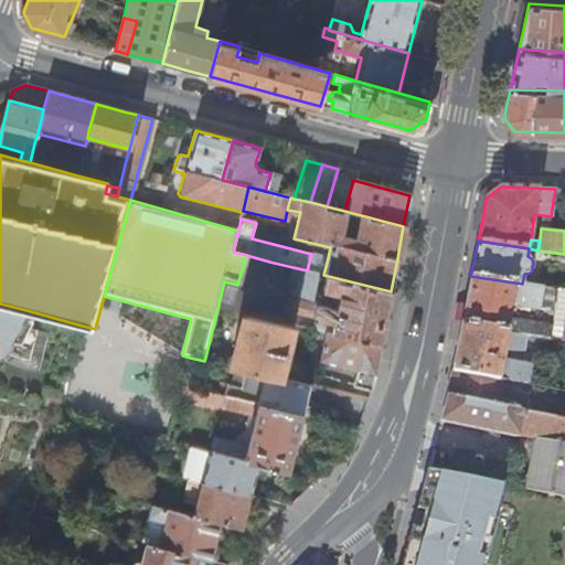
[(307,270),(323,275),(328,258),(311,254),(307,270)]
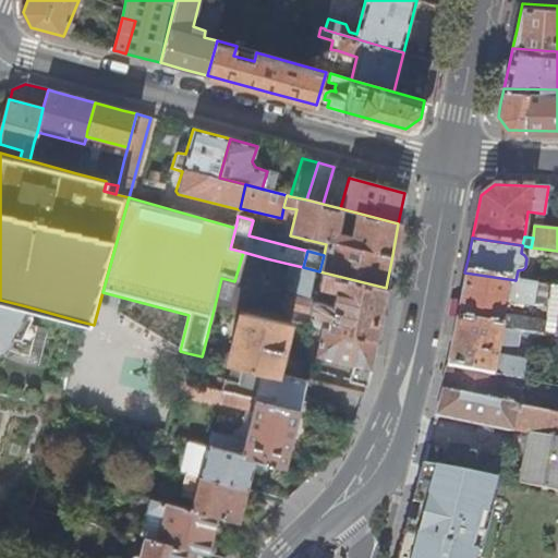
[(243,252),(234,281),(258,287),(266,258),(243,252)]
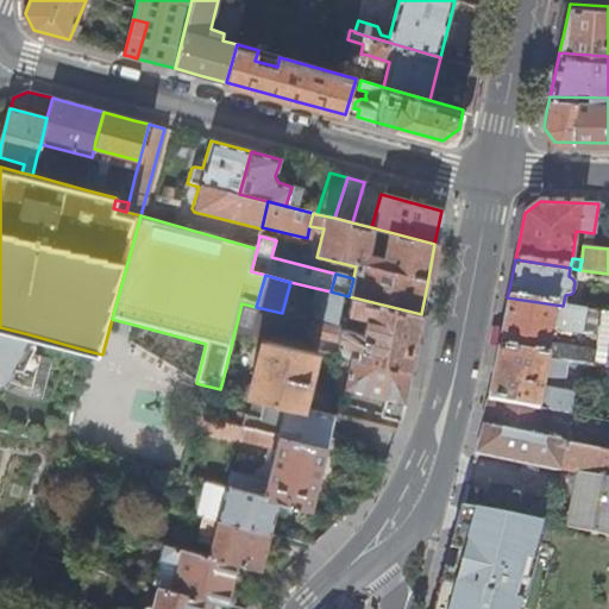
[(356,360),(409,372),(415,344),(421,314),(349,296),(331,292),(315,288),(306,336),(340,344),(358,349),(356,360)]
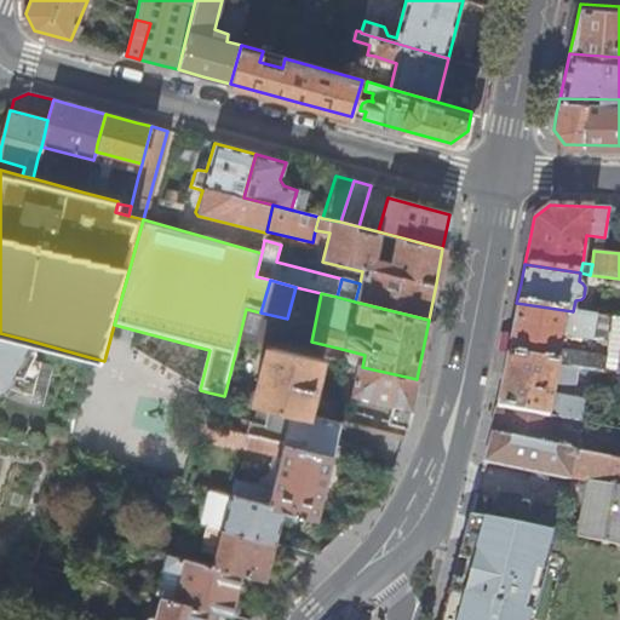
[(511,329),(506,355),(578,367),(602,372),(604,359),(558,350),(561,333),(592,339),(592,338),(602,339),(607,317),(573,311),(516,303),(511,329)]
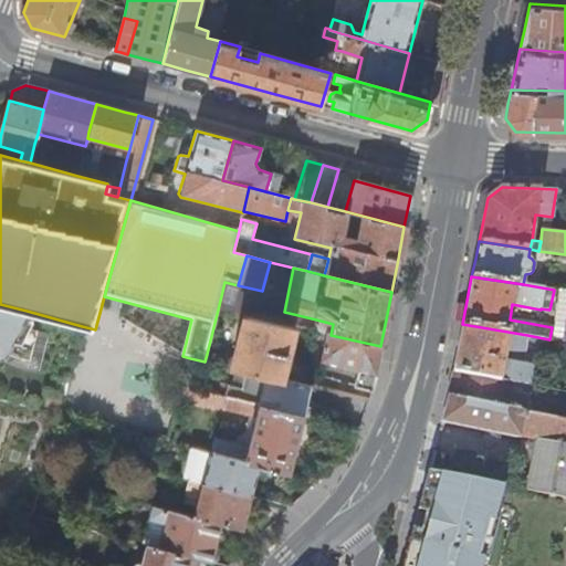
[(224,282),(218,310),(242,315),(255,317),(262,291),(238,285),(224,282)]
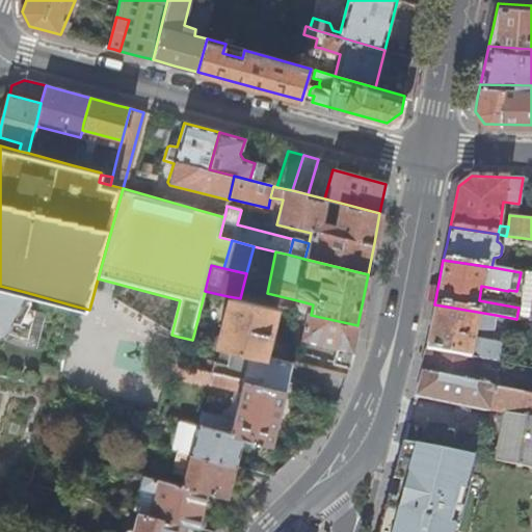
[(527,321),(531,294),(531,273),(526,273),(519,308),(516,319),(527,321)]
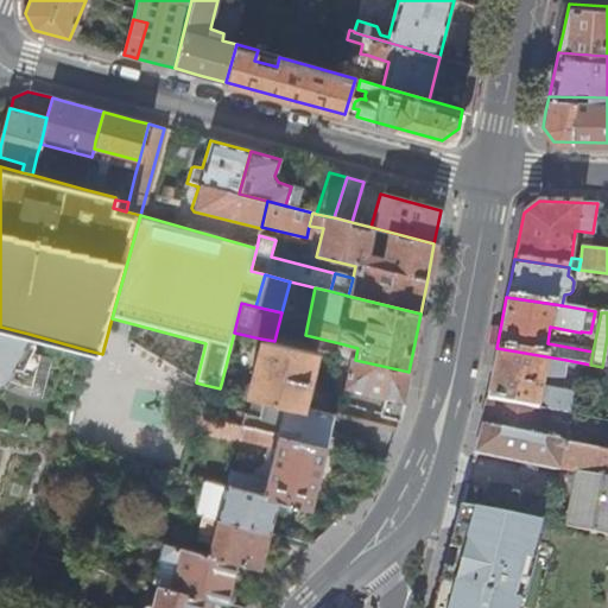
[(29,334),(0,327),(0,384),(23,390),(30,361),(17,358),(29,334)]
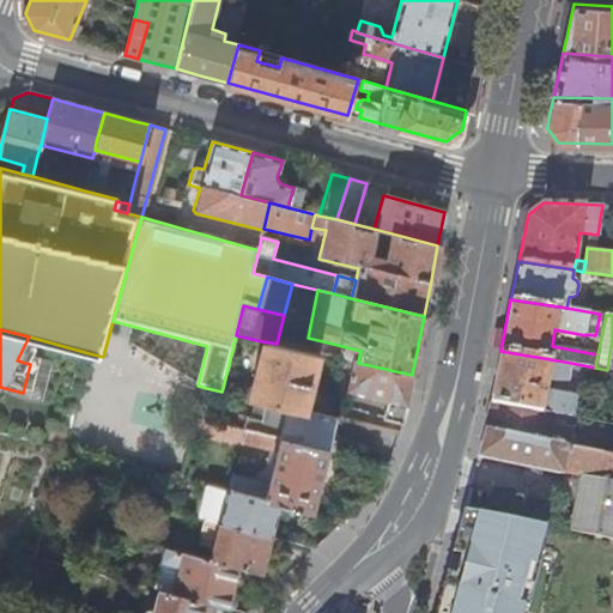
[(224,383),(222,392),(265,402),(303,412),(319,353),(277,344),(262,341),(250,390),(224,383)]
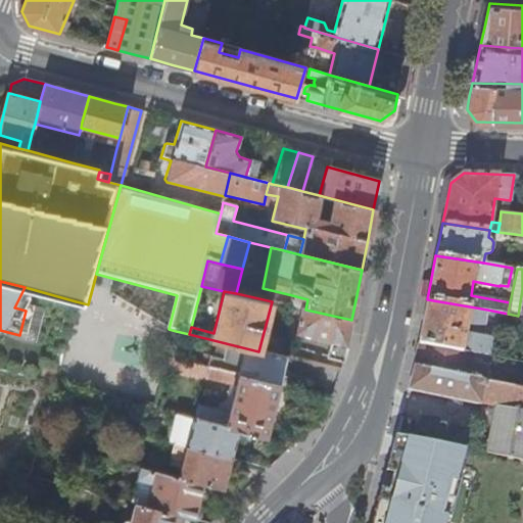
[(289,305),(301,308),(305,310),(307,299),(292,295),(289,305)]
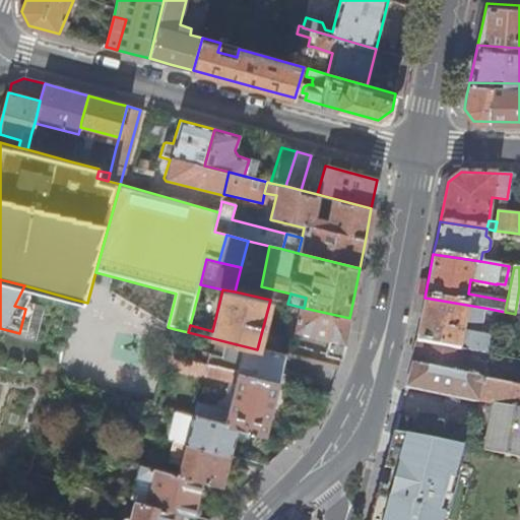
[(420,319),(415,340),(469,351),(485,354),(490,335),(479,334),(484,308),(425,298),(420,319)]
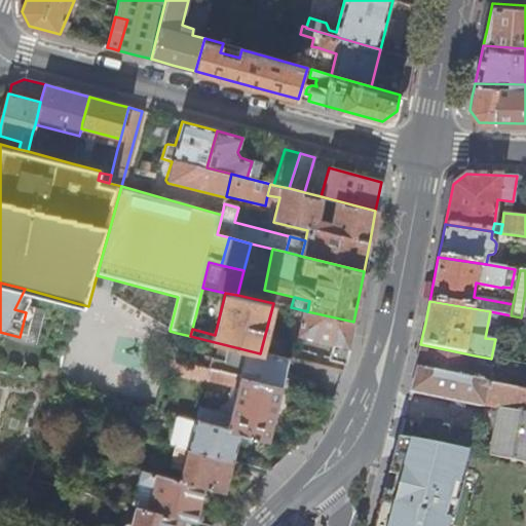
[(328,359),(344,363),(349,342),(353,322),(307,311),(303,310),(297,335),(332,343),(328,359)]
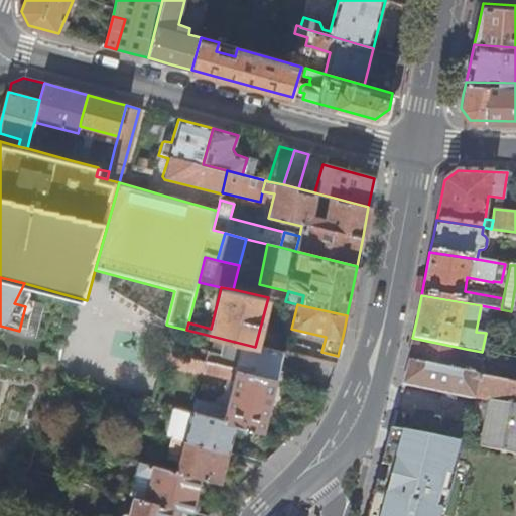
[(410,349),(407,361),(478,374),(480,362),(464,359),(466,349),(412,338),(410,349)]
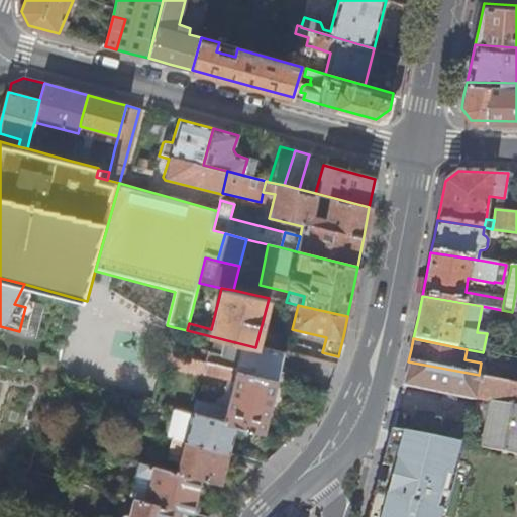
[(206,363),(275,380),(282,353),(255,347),(223,339),(218,355),(202,351),(199,360),(206,363)]
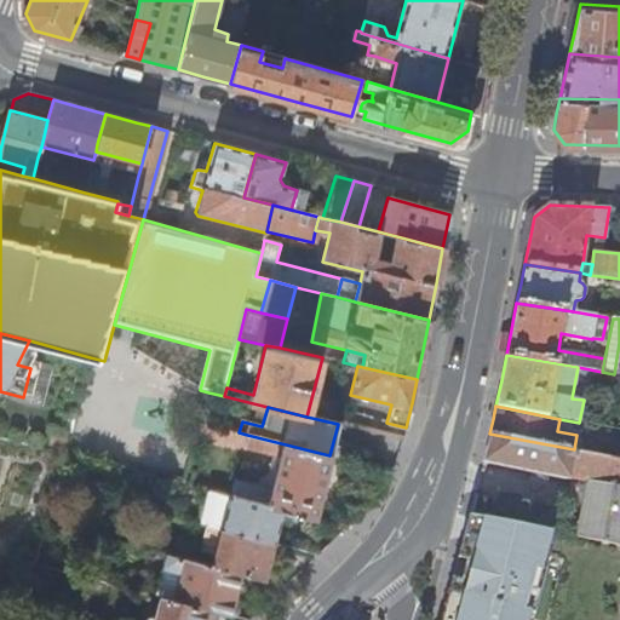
[(557,431),(577,435),(579,423),(560,419),(557,431)]
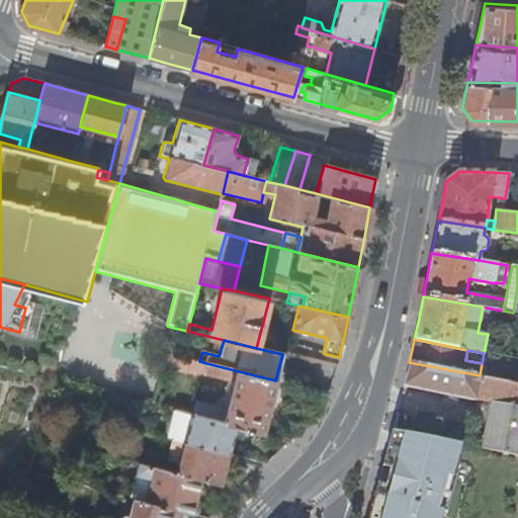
[(166,353),(162,366),(202,377),(203,373),(206,363),(199,361),(166,353)]
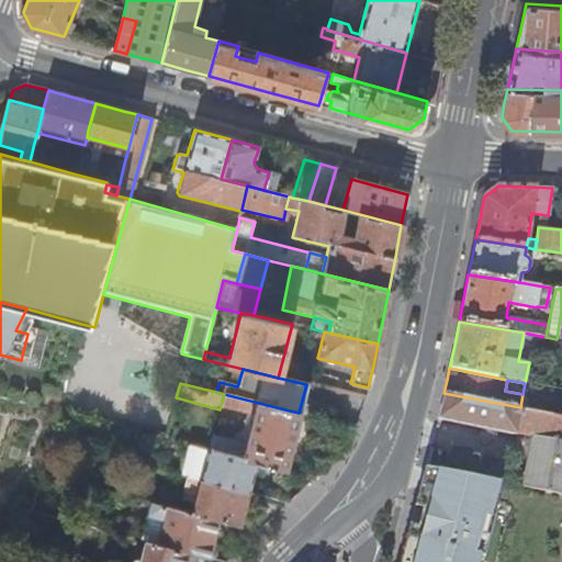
[(534,435),(523,486),(561,494),(561,416),(520,407),(444,393),(438,417),(518,434),(518,431),(534,435)]
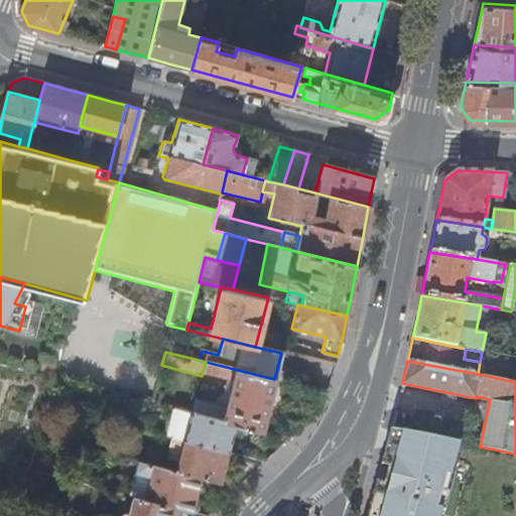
[(235,422),(261,429),(274,379),(206,362),(203,372),(226,377),(231,378),(224,405),(219,404),(194,397),(190,411),(235,422)]
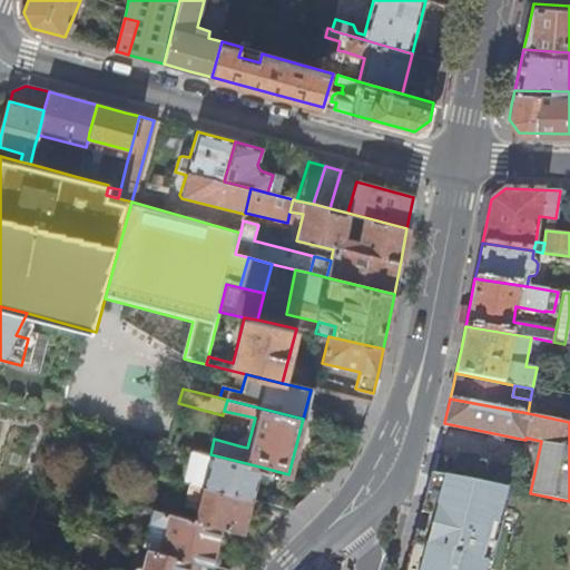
[(249,416),(242,446),(247,448),(255,418),(249,416)]
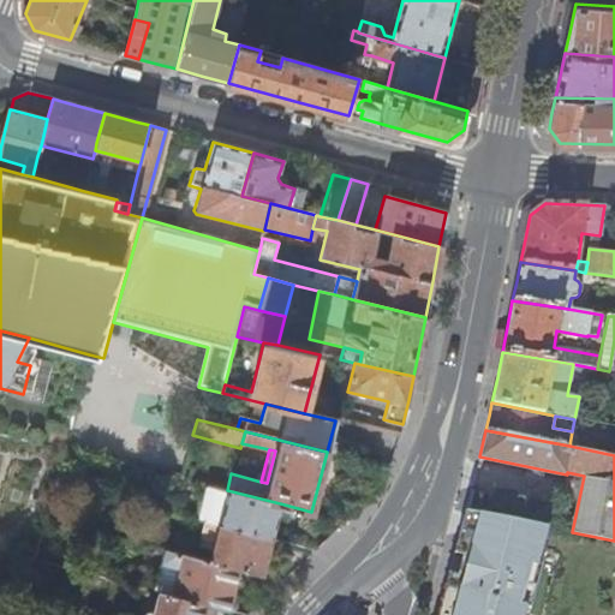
[(212,521),(219,524),(227,490),(209,485),(201,519),(212,521)]
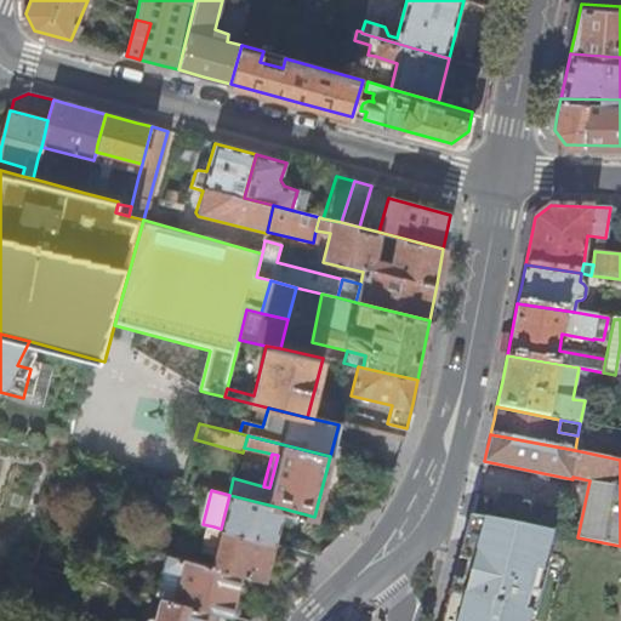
[(221,529),(274,542),(283,508),(229,495),(221,529)]
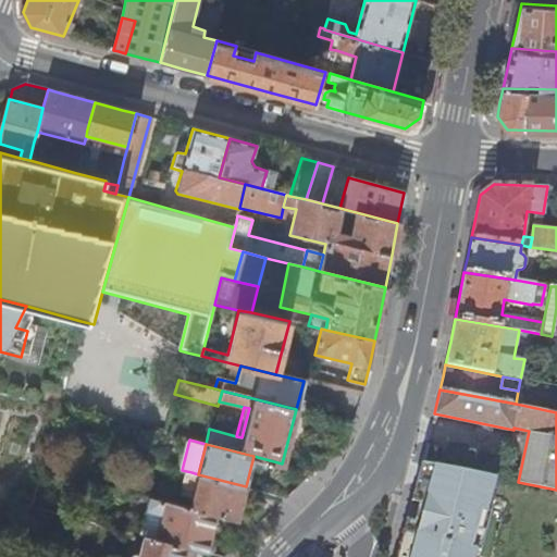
[(478,556),(495,477),(421,461),(410,510),(396,556),(478,556)]
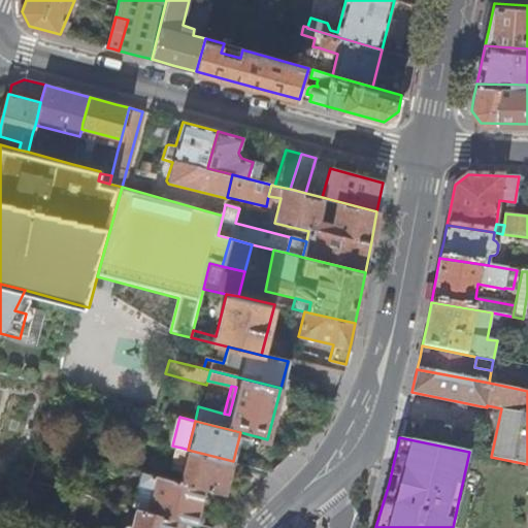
[(179,482),(188,450),(182,448),(173,481),(179,482)]
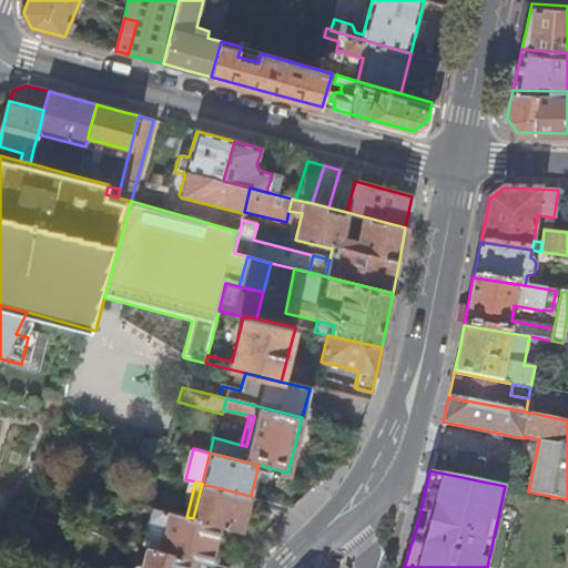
[(221,525),(242,530),(251,496),(202,484),(193,518),(221,525)]
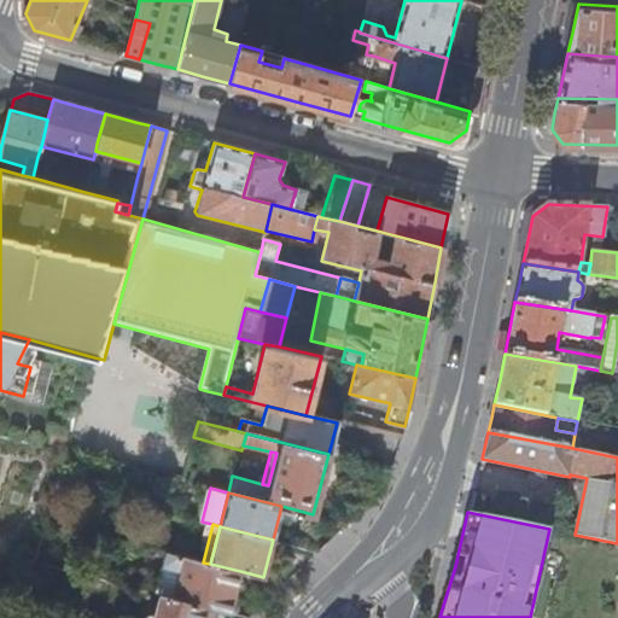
[(211,608),(229,613),(235,593),(240,571),(210,564),(203,563),(157,551),(155,558),(163,560),(161,566),(179,571),(174,590),(163,587),(161,595),(169,598),(211,608)]
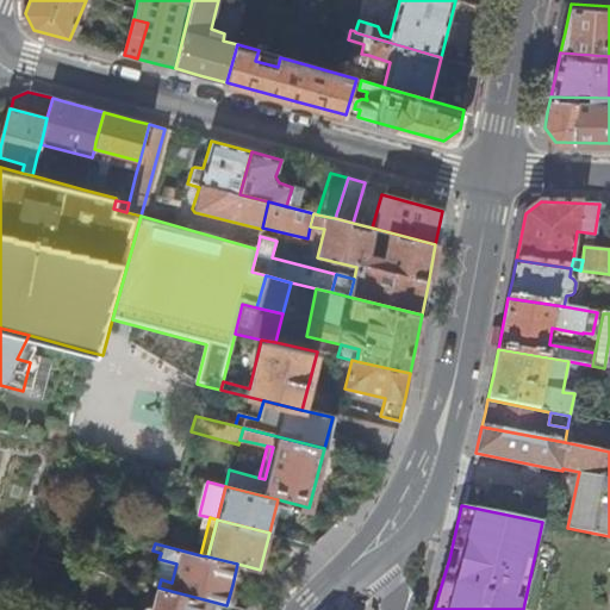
[(205,609),(209,601),(167,590),(159,587),(157,587),(154,599),(150,598),(147,599),(144,609),(205,609)]
